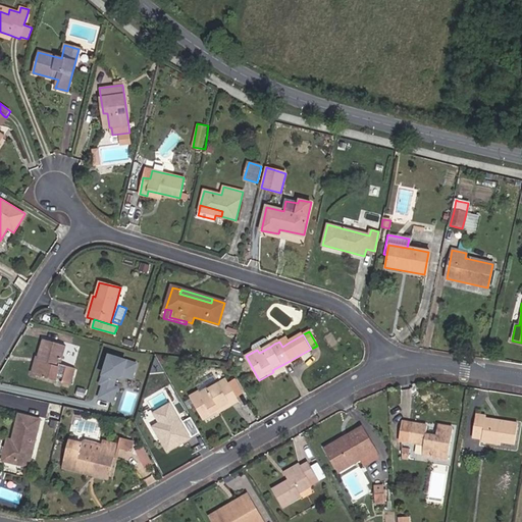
[(274,344),(270,336),(254,346),(257,350),(259,353),(270,347),(274,344)]
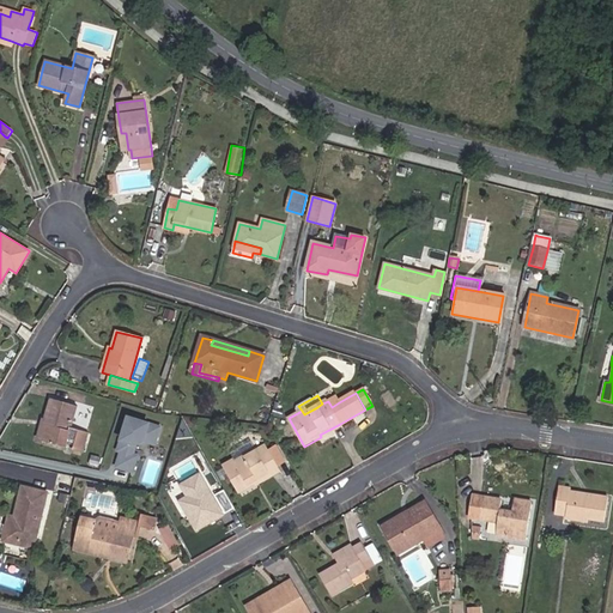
[(339,402),(335,396),(328,401),(332,407),(339,402)]
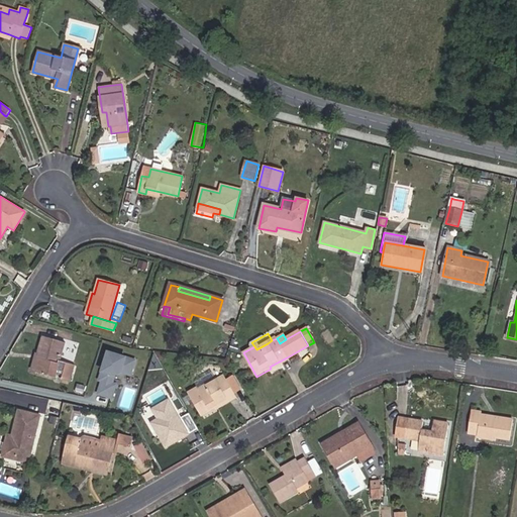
[(55,377),(60,362),(66,364),(72,345),(43,336),(38,353),(41,354),(37,372),(55,377)]
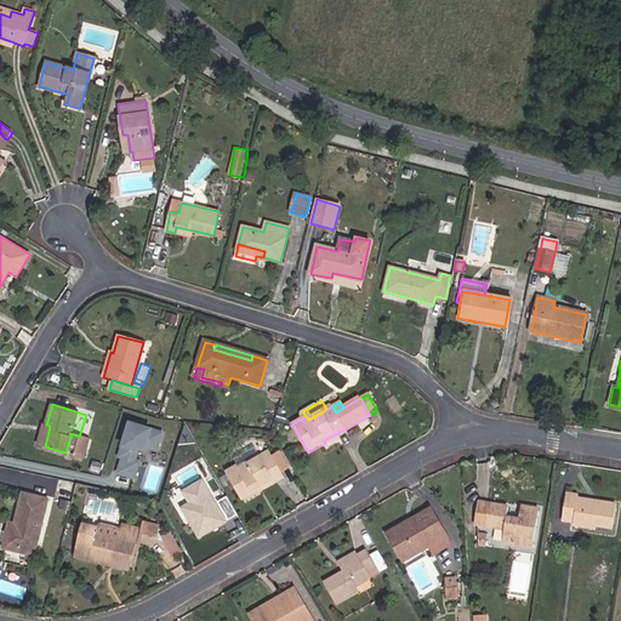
[(146,446),(157,450),(161,433),(130,423),(121,453),(127,455),(126,457),(124,457),(119,473),(135,478),(140,462),(134,460),(137,450),(146,446)]
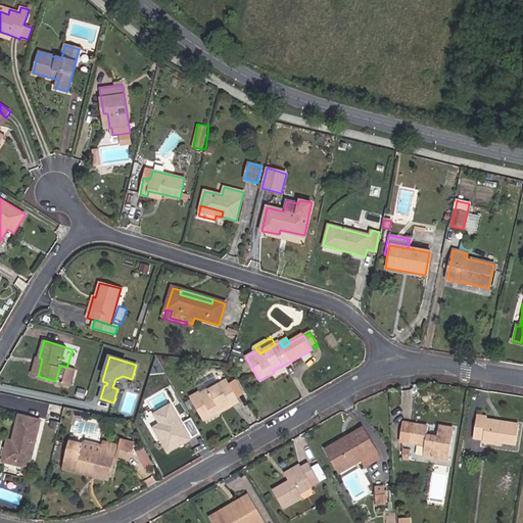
[(38,376),(42,359),(39,358),(36,358),(32,374),(38,376)]
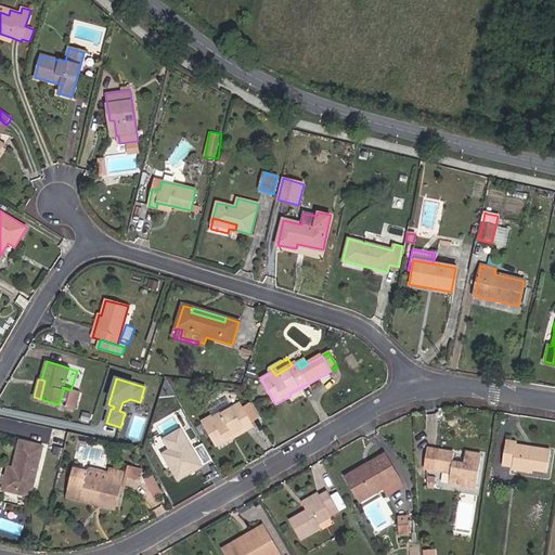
[(309,385),(309,384),(308,384),(289,394),(291,396),(292,397),(310,387),(309,385)]
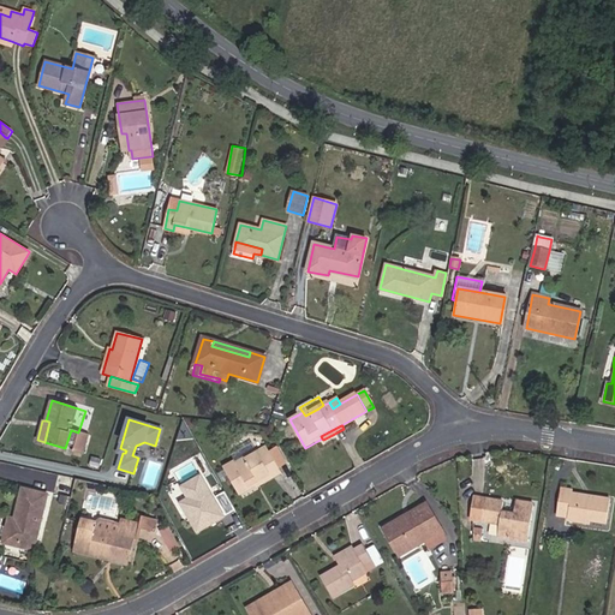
[(65,448),(73,451),(78,433),(71,430),(65,448)]
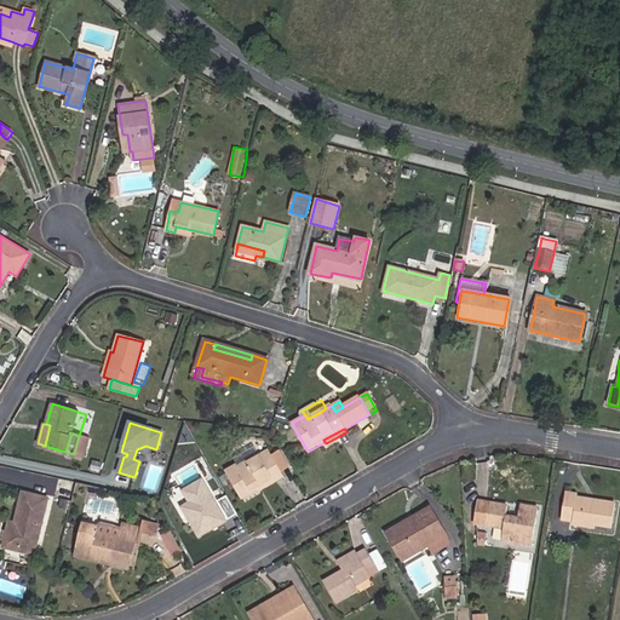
[(82,457),(89,438),(79,436),(74,454),(82,457)]
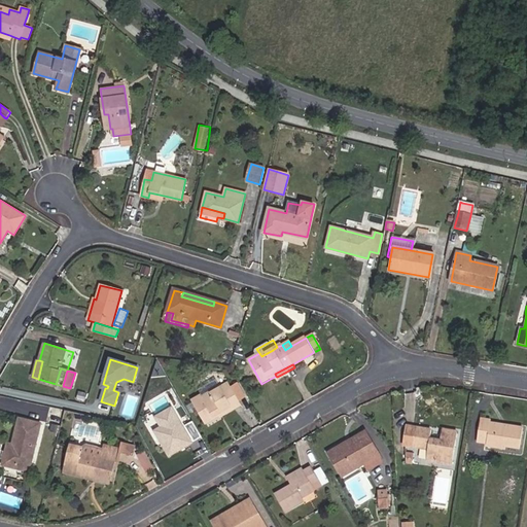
[(246,398),(235,380),(227,384),(239,402),(246,398)]
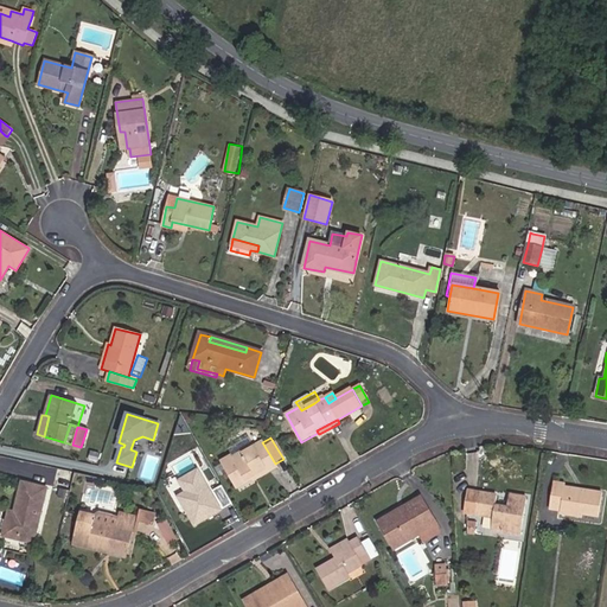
[(250,478),(275,464),(262,442),(253,447),(248,440),(228,451),(231,457),(222,462),(236,489),(251,479),(250,478)]
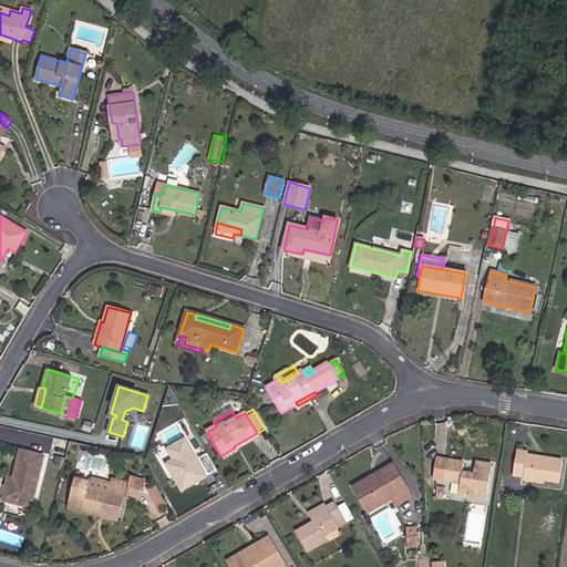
[(236,450),(258,436),(257,433),(234,446),(235,447),(236,450)]
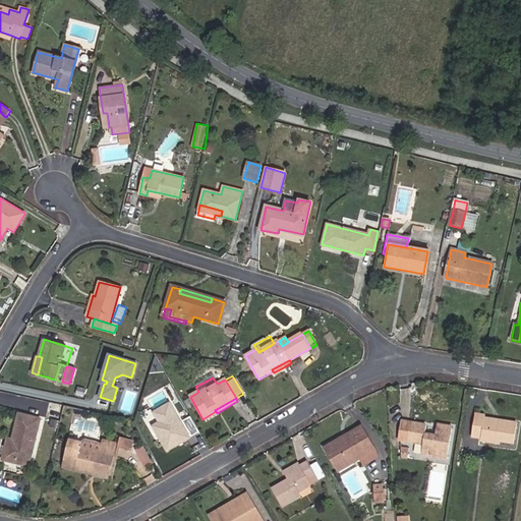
[(169,402),(153,412),(159,421),(153,425),(168,452),(190,439),(169,402)]
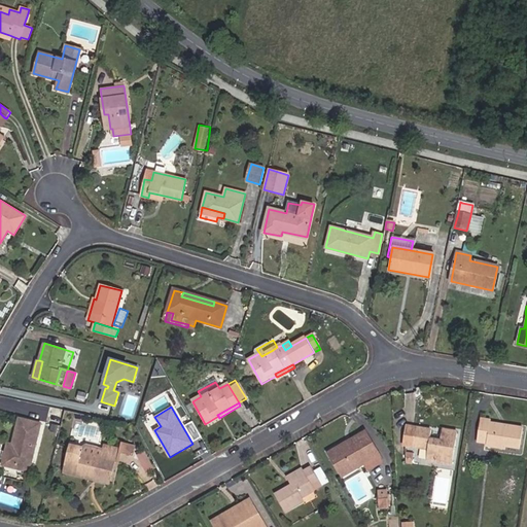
[(12,445),(11,452),(6,451),(3,465),(28,470),(39,424),(19,419),(12,445)]
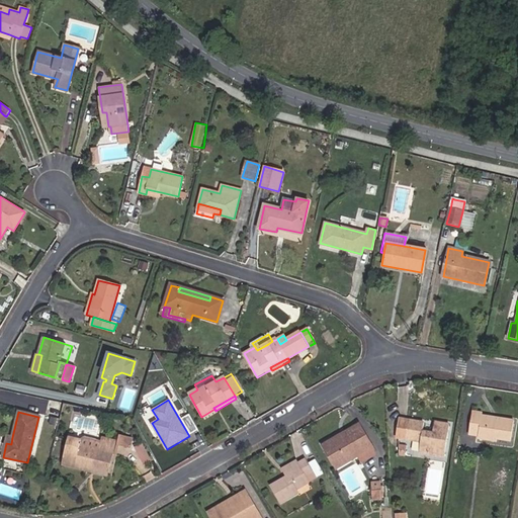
[(482,416),(482,413),(471,412),(468,434),(478,436),(478,438),(495,441),(496,439),(510,441),(513,421),(482,416)]
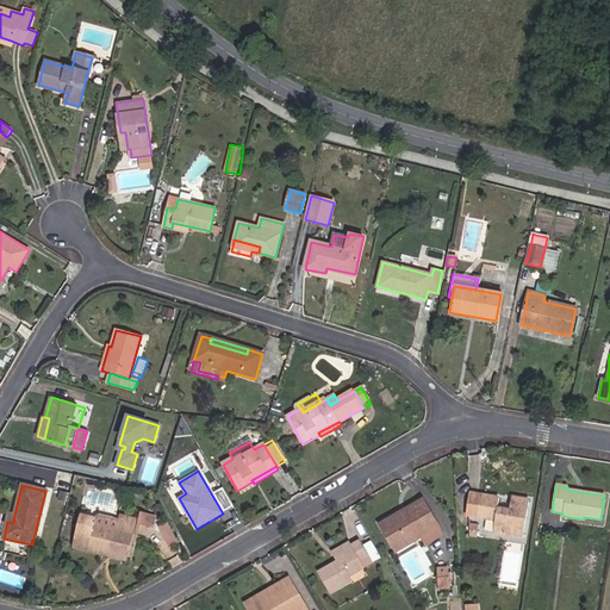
[(224,486),(215,493),(225,511),(236,504),(224,486)]
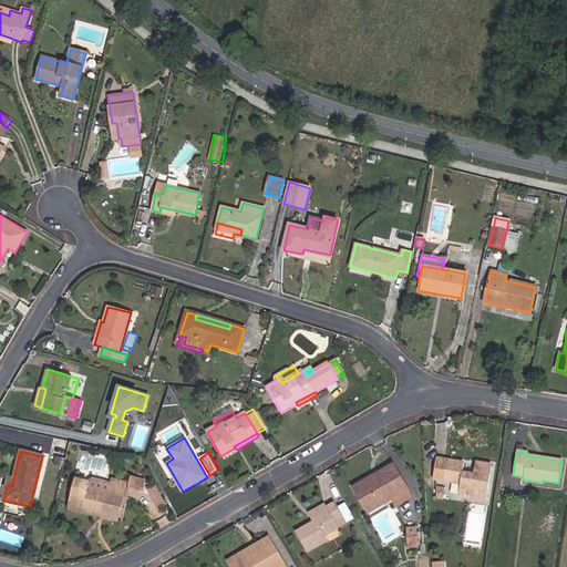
[(473,475),(461,473),(463,463),(436,459),(433,478),(460,483),(457,496),(485,500),(491,464),(475,462),(473,475)]
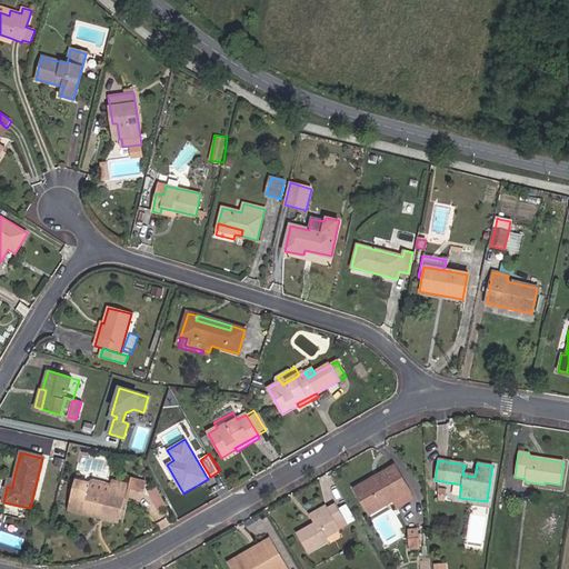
[(378,476),(381,480),(358,495),(369,515),(392,501),(409,491),(395,467),(378,476)]
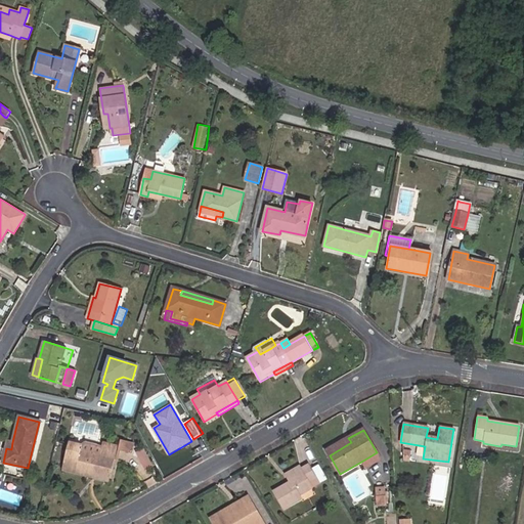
[(348,438),(326,451),(330,455),(351,442),(348,438)]
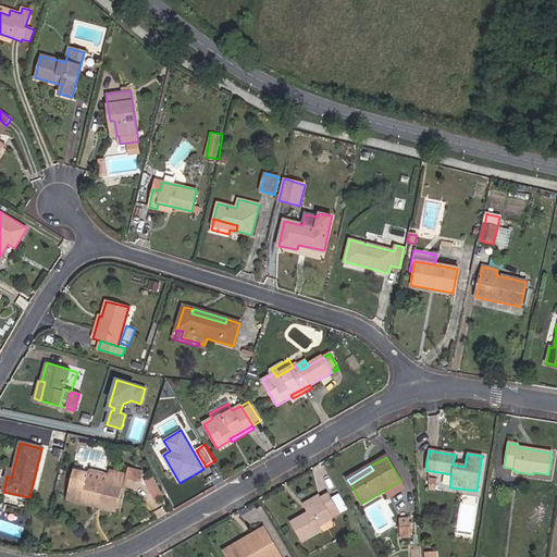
[(123,487),(125,481),(108,477),(106,485),(85,480),(87,470),(73,467),(66,496),(81,499),(98,504),(98,503),(115,507),(121,487),(123,487)]
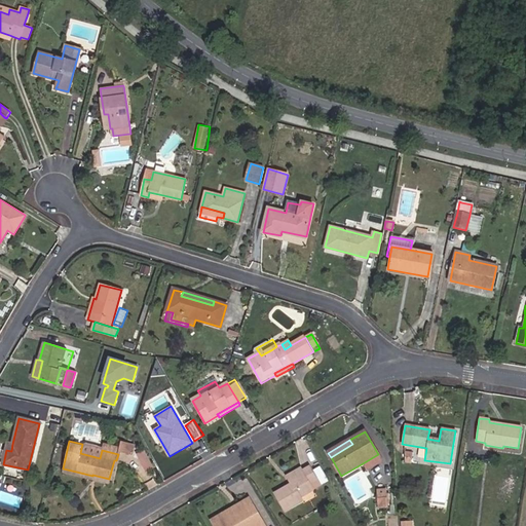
[(118,450),(103,446),(103,448),(83,443),(82,444),(80,453),(100,458),(102,450),(118,454),(118,450)]
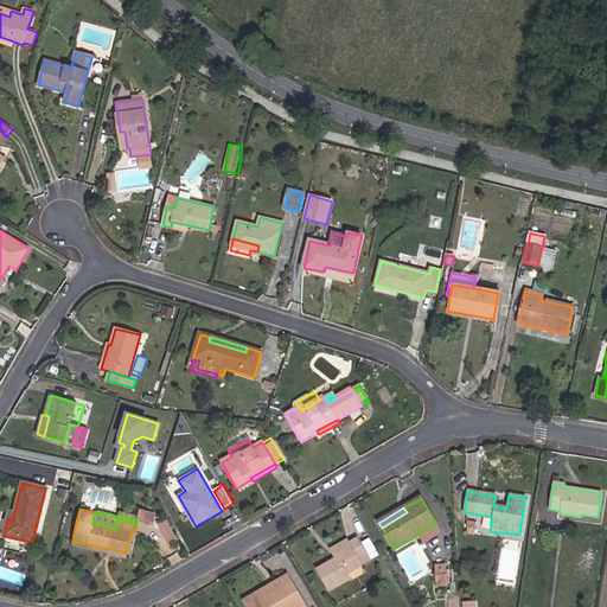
[(168,541),(177,536),(167,518),(158,523),(168,541)]
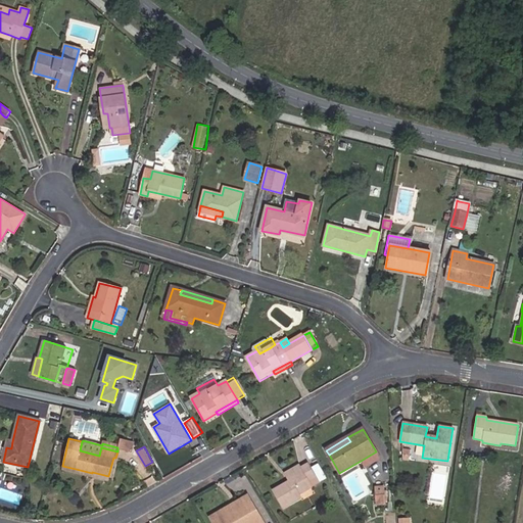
[(365,467),(380,459),(376,452),(361,461),(365,467)]
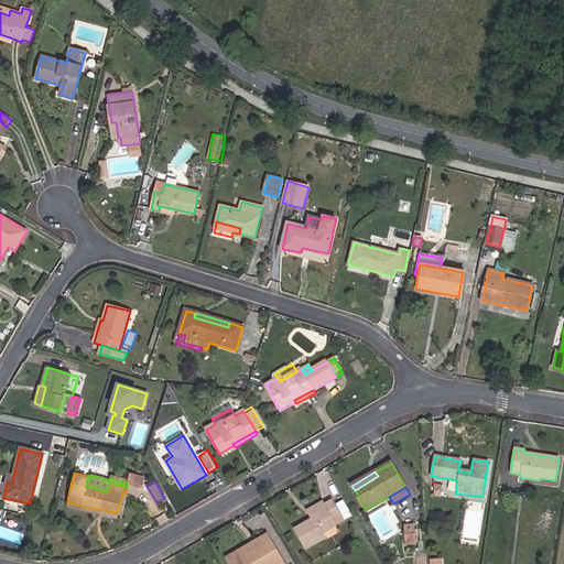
[(324,505),(325,507),(311,516),(312,519),(295,529),(305,546),(323,537),(322,533),(335,525),(331,519),(339,513),(332,500),(324,505)]
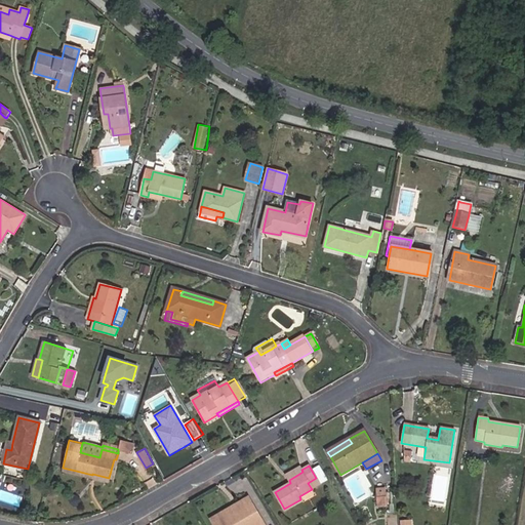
[(299,468),(286,475),(289,480),(303,472),(301,470),(299,468)]
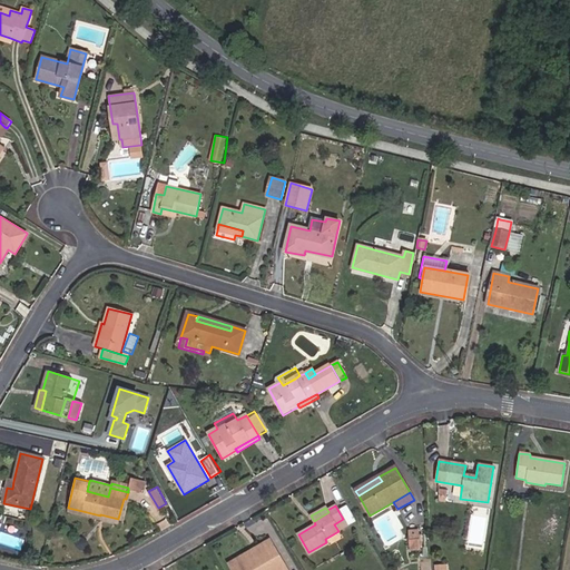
[(99,519),(117,523),(118,519),(100,514),(100,516),(82,511),(81,513),(99,519)]
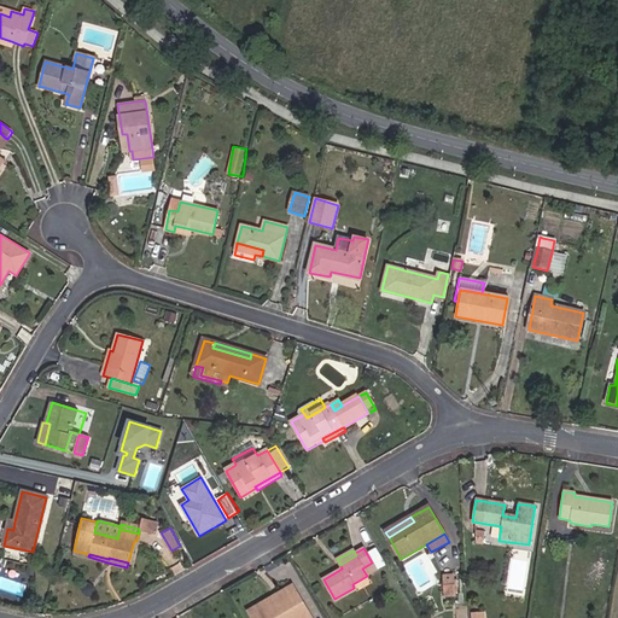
[(310,617),(292,586),(277,595),(280,601),(252,617),(310,617)]
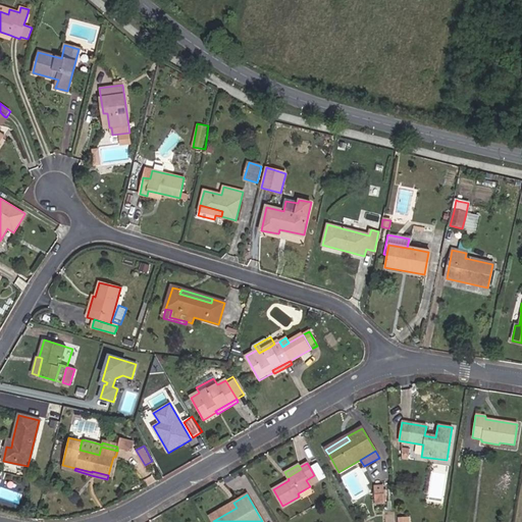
[(233,503),(210,517),(212,521),(213,521),(237,508),(233,503)]
